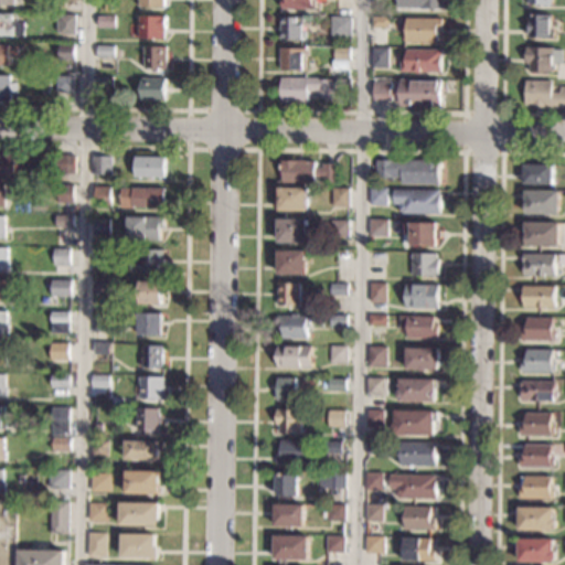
[(313,0),(313,10),(283,9),(283,0),(313,0)]
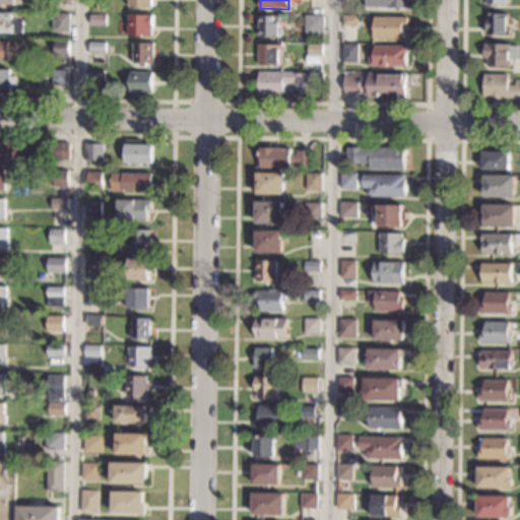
[(408,0),(408,9),(388,9),(388,7),(367,7),(367,0),(408,0)]
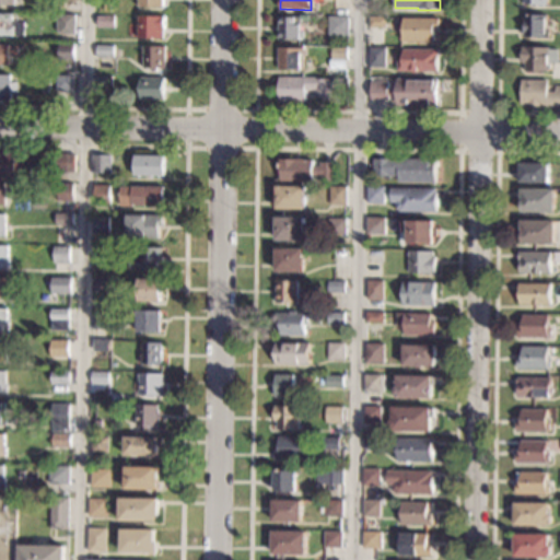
[(11,22),(23,22),(23,36),(0,36),(0,14),(11,14),(11,22)]
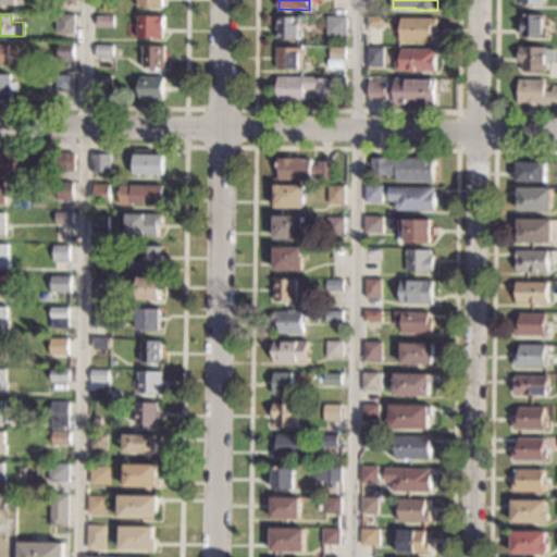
[(75,34),(60,34),(60,33),(56,33),(56,19),(59,19),(59,15),(75,15),(75,34)]
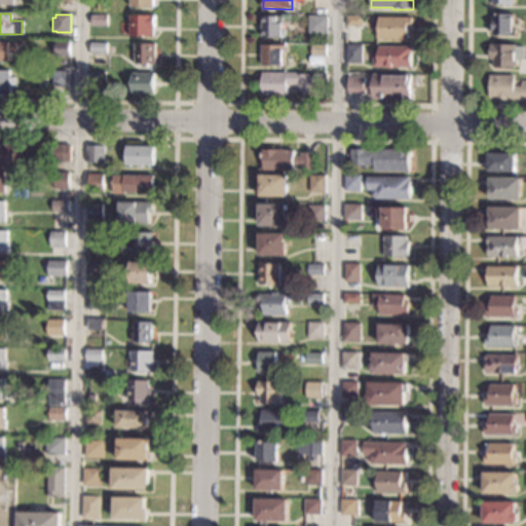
[(108,27),(91,27),(91,14),(108,15),(108,27)]
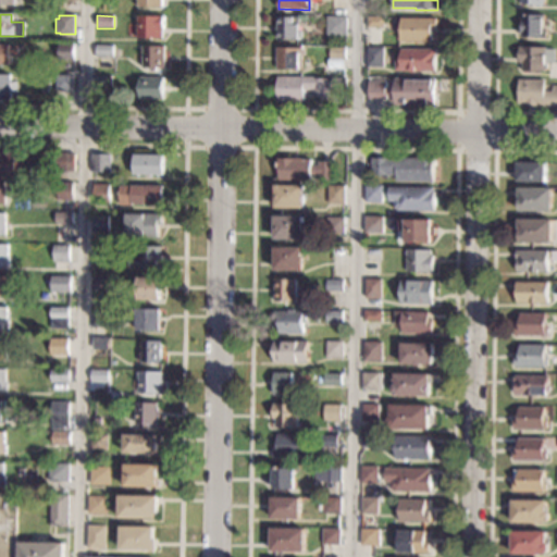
[(544,29),(546,29),(546,37),(521,37),(521,35),(519,35),(519,28),(521,28),(521,15),(544,15),(544,29)]
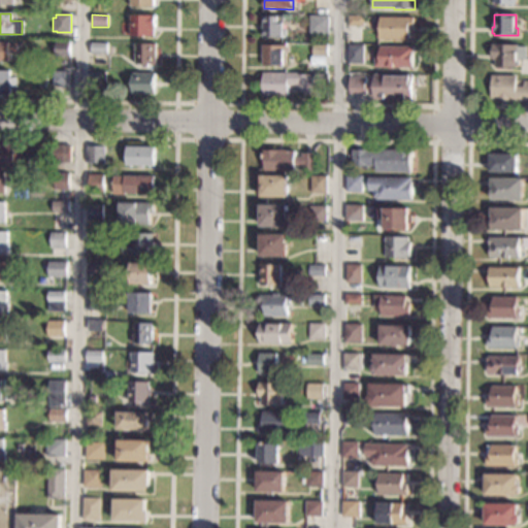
[(157,28),(156,28),(156,36),(131,36),(132,15),(157,15),(157,28)]
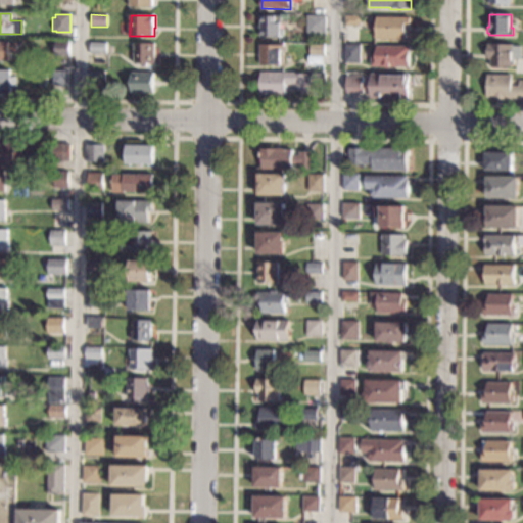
[(361,26),(344,26),(344,15),(361,15),(361,26)]
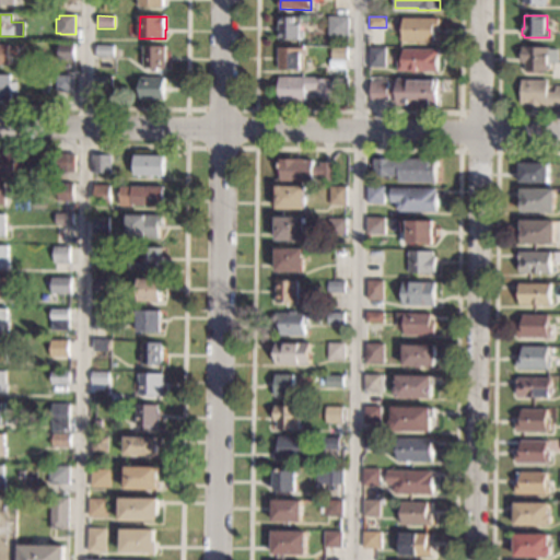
[(301,39),(279,39),(280,18),(301,18),(301,39)]
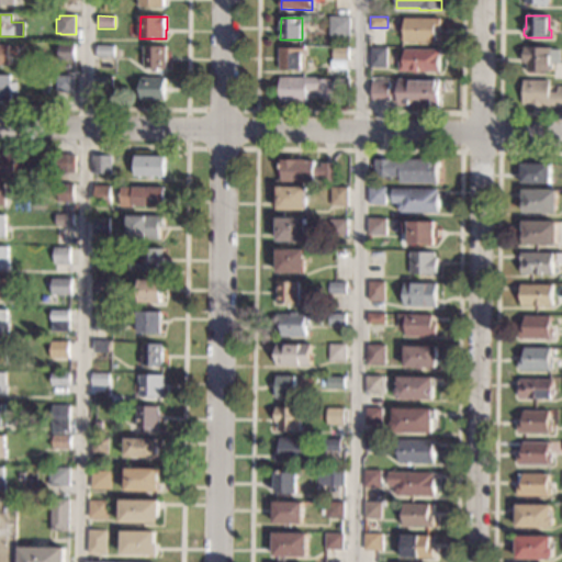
[(349,19),(349,35),(330,34),(330,18),(349,19)]
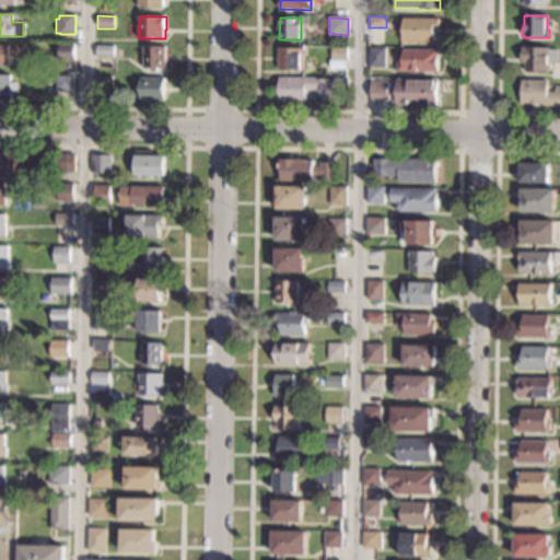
[(439,31),(434,31),(434,42),(403,42),(403,19),(439,19),(439,31)]
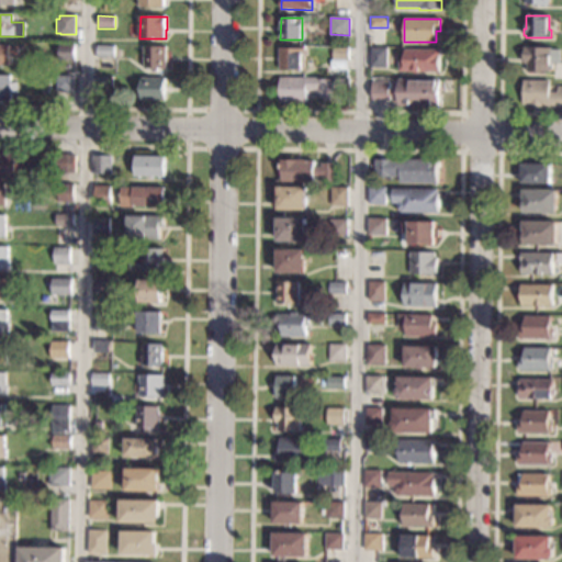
[(19,56),(10,56),(10,66),(0,66),(0,45),(19,46),(19,56)]
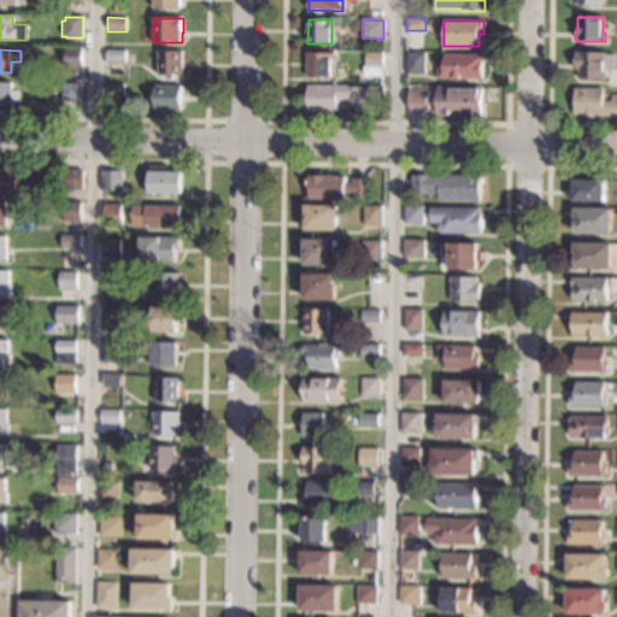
[(82,66),(65,66),(65,50),(82,50),(82,66)]
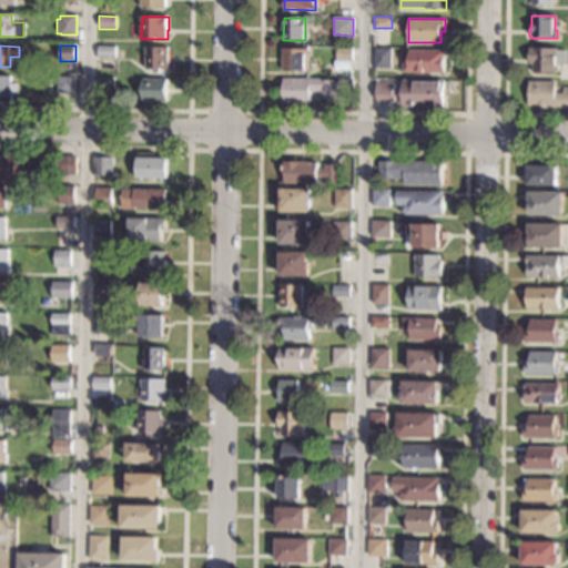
[(115,58),(98,58),(99,47),(115,47),(115,58)]
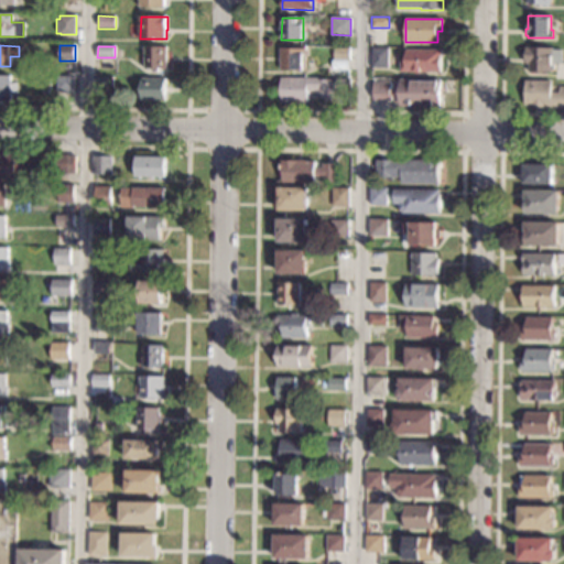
[(553,50),(561,50),(561,64),(554,64),(554,73),(528,73),(528,64),(525,64),(525,47),(553,47),(553,50)]
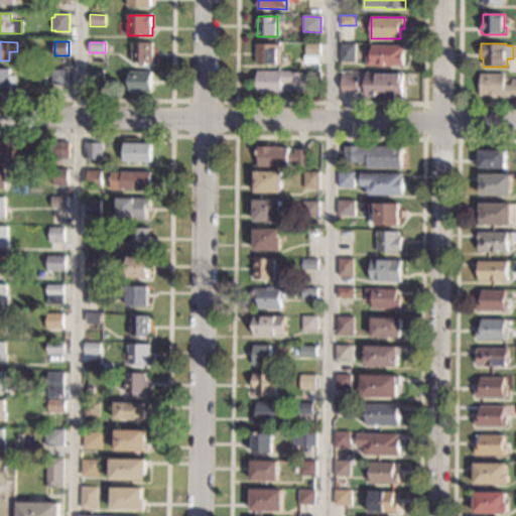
[(152,63),(145,63),(145,66),(139,66),(139,62),(133,62),(133,44),(152,44),(152,63)]
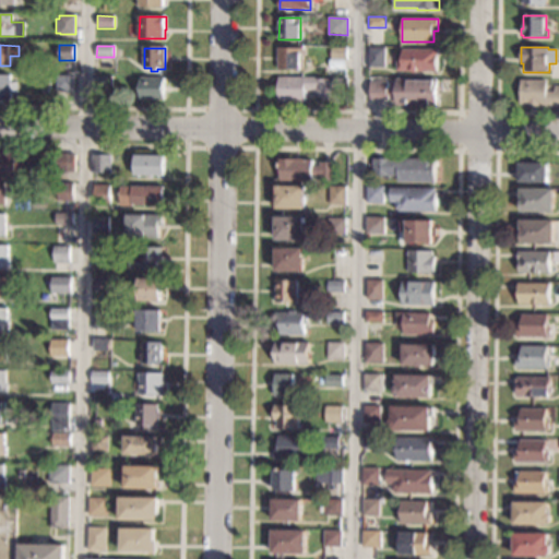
[(304,70),(277,70),(277,48),(304,49),(304,70)]
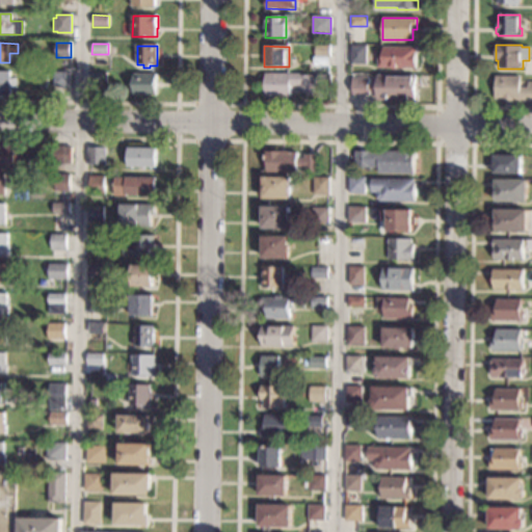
[(329,64),(315,64),(315,46),(329,46),(329,64)]
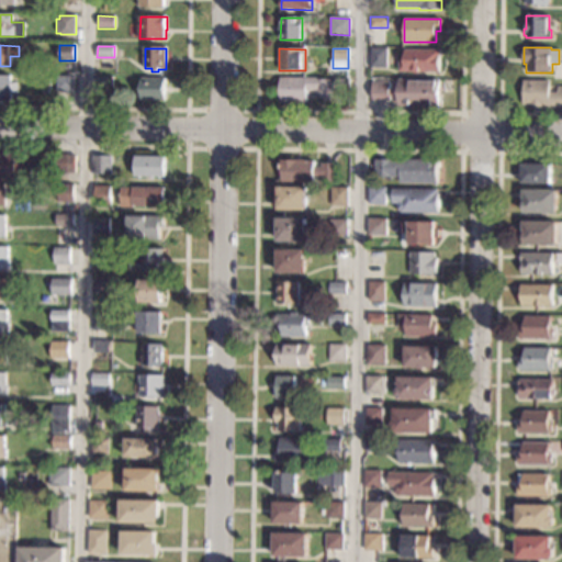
[(386,68),(369,68),(370,48),(386,48),(386,68)]
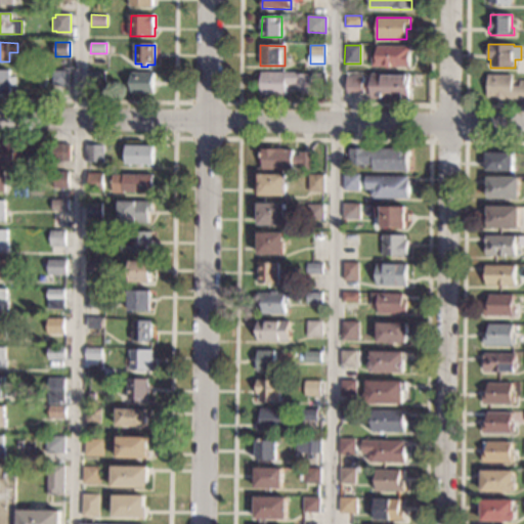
[(408,67),(370,67),(372,56),(377,56),(377,46),(409,47),(408,67)]
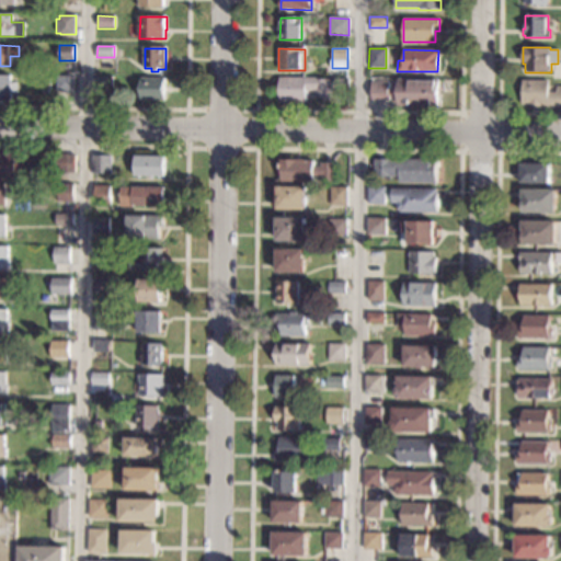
[(10,79),(18,79),(18,92),(10,92),(10,101),(0,101),(0,76),(10,76),(10,79)]
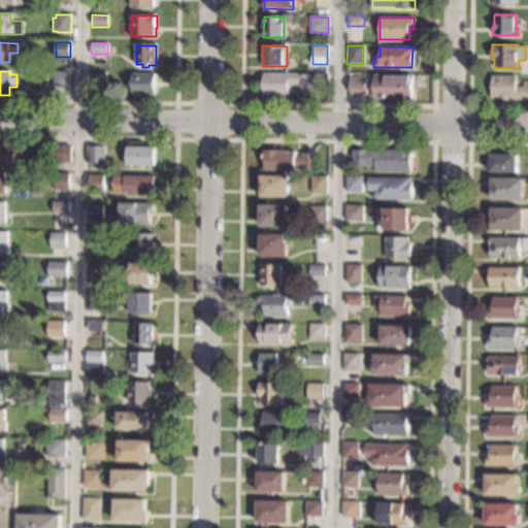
[(70,72),(70,87),(54,87),(54,71),(70,72)]
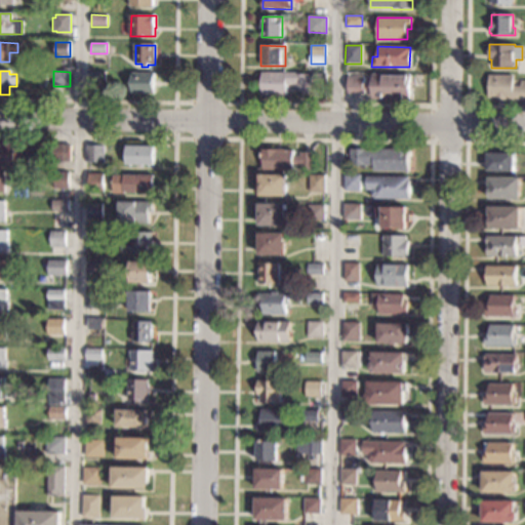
[(105,82),(89,82),(89,71),(106,72),(105,82)]
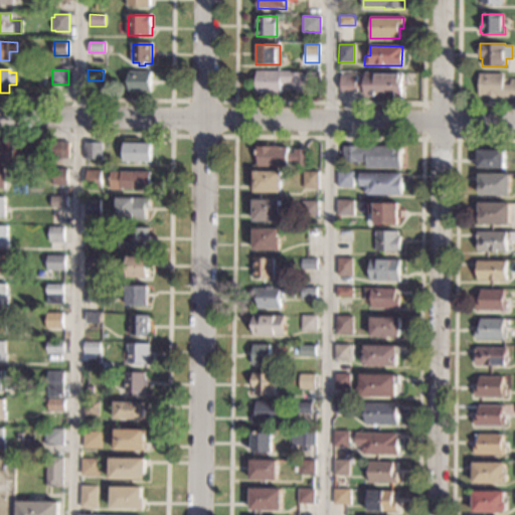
[(151,92),(129,92),(130,71),(152,72),(151,92)]
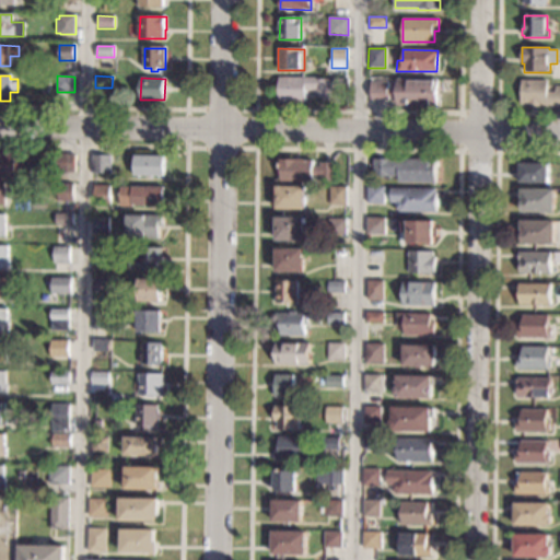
[(316,80),(330,80),(330,97),(314,97),(314,91),(305,91),(305,102),(278,102),(279,78),(316,78),(316,80)]
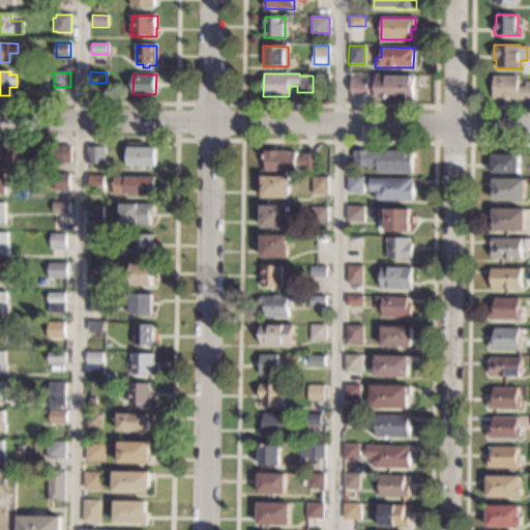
[(329,84),(315,84),(315,75),(329,75),(329,84)]
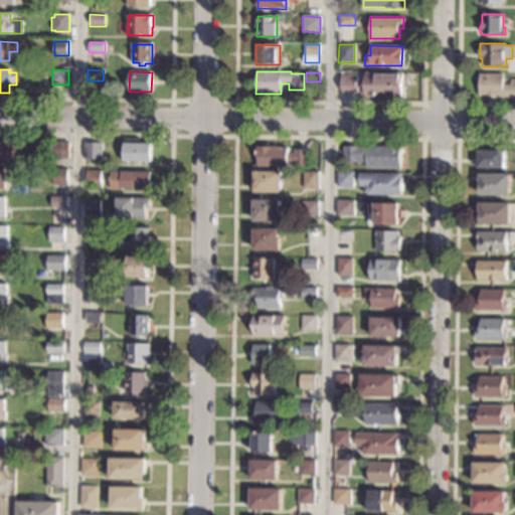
[(402,98),(364,98),(364,90),(357,90),(357,92),(340,92),(340,75),(357,75),(357,81),(364,81),(364,73),(402,73),(402,98)]
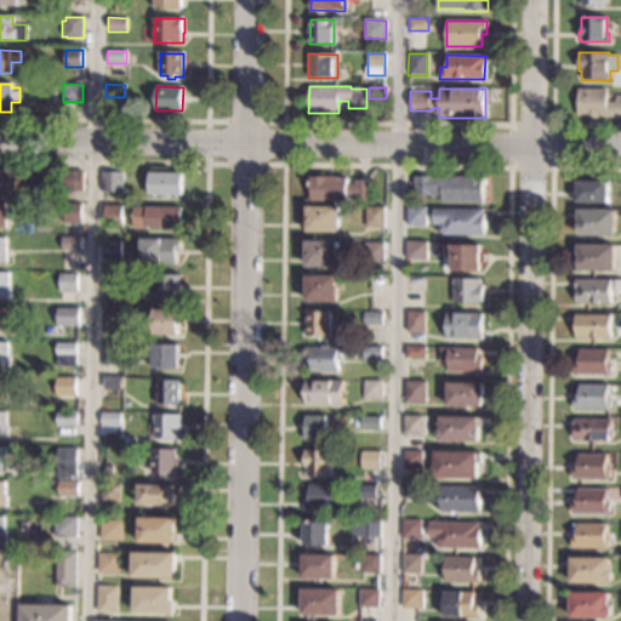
[(607,102),(615,102),(615,95),(620,95),(620,117),(602,117),(602,118),(585,118),(585,117),(577,117),(577,89),(607,89),(607,102)]
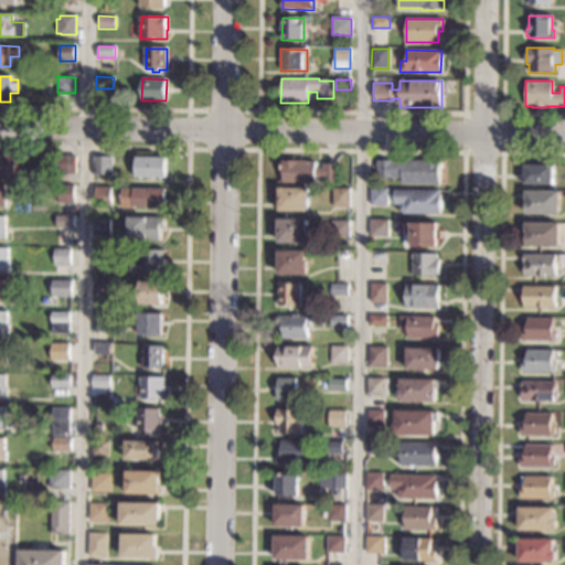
[(39,105),(30,105),(30,96),(39,96),(39,105)]
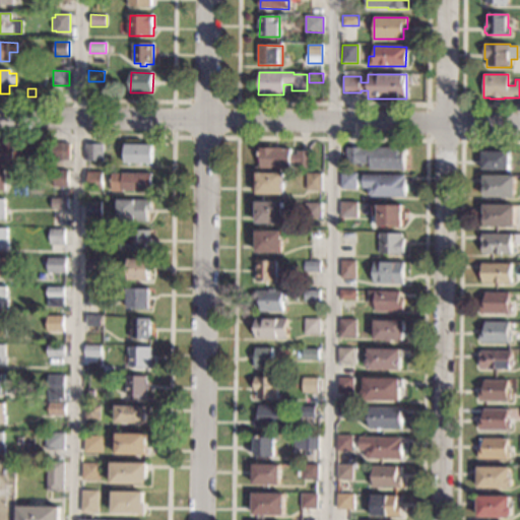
[(16,165),(0,165),(0,143),(16,143),(16,165)]
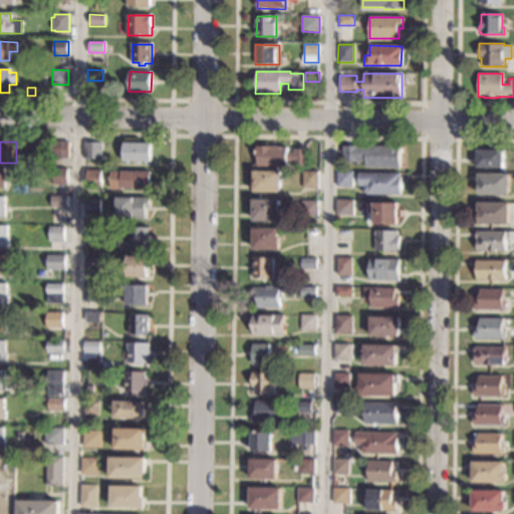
[(68,159),(51,159),(51,142),(68,142),(68,159)]
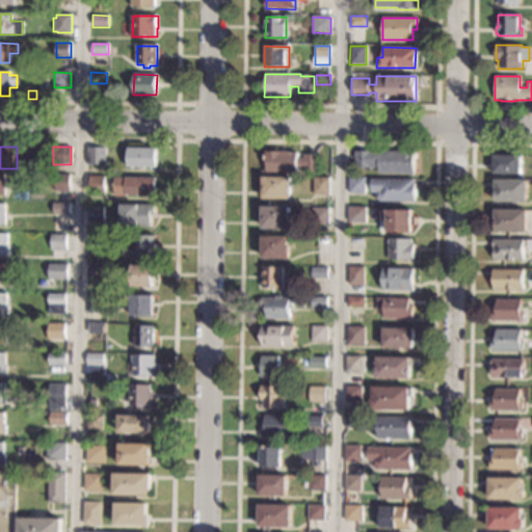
[(155,167),(127,167),(128,148),(156,149),(155,167)]
